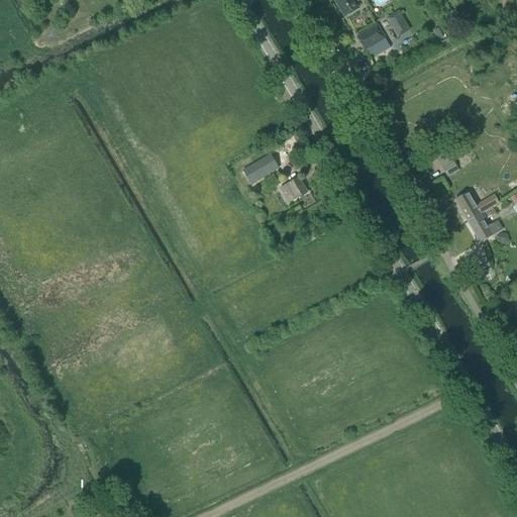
[(334,0),(345,17),(358,9),(352,0),(334,0)]
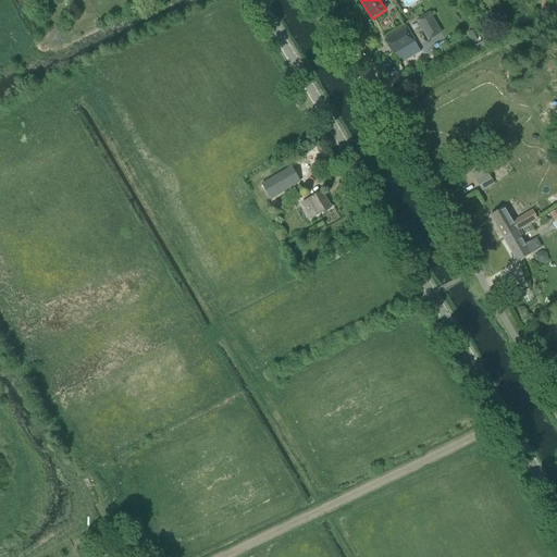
[(418,21),(430,40),(441,34),(430,14),(418,21)]
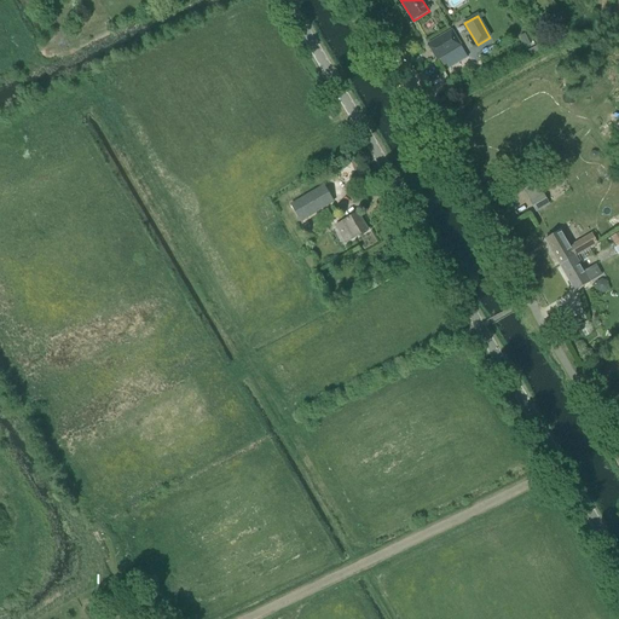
[(452,32),(428,46),(437,61),(438,59),(443,67),(455,59),(451,52),(461,46),(460,45),(452,32)]
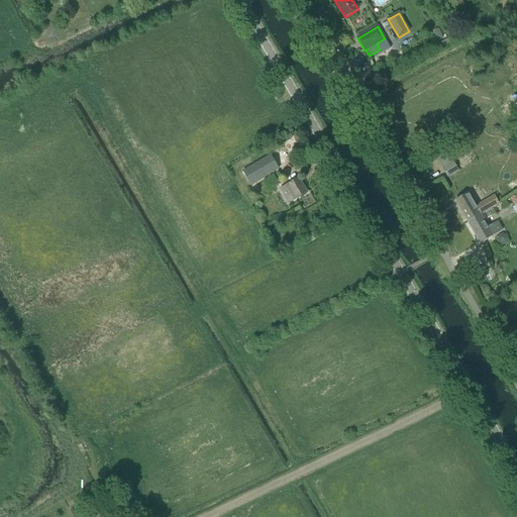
[(434,30),(438,40),(444,37),(440,28),(434,30)]
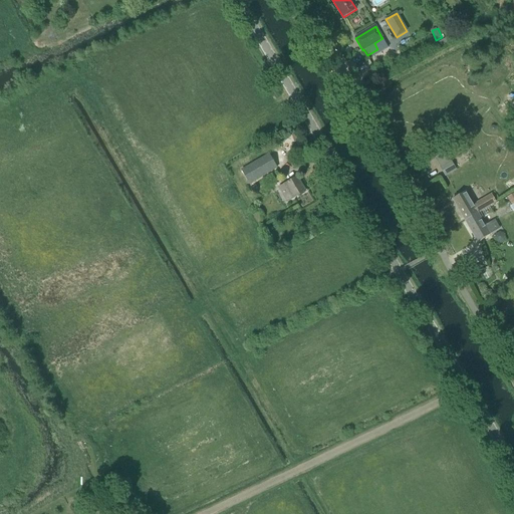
[(450,36),(439,43),(442,48),(448,44),(453,41),(450,36)]
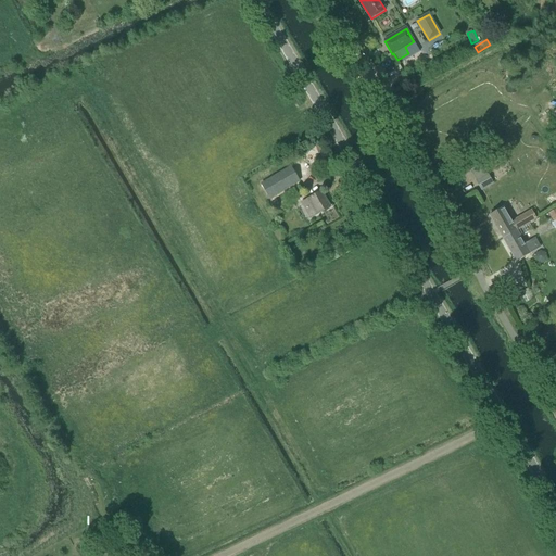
[(290,164),(260,182),(269,197),(299,179),(290,164)]
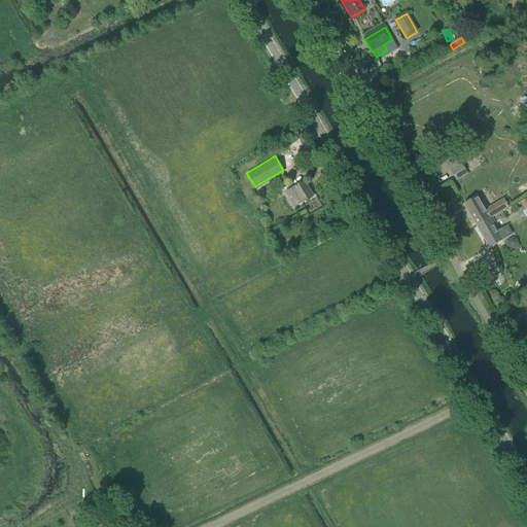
[(305,157),(297,163),(301,168),(308,163),(305,157)]
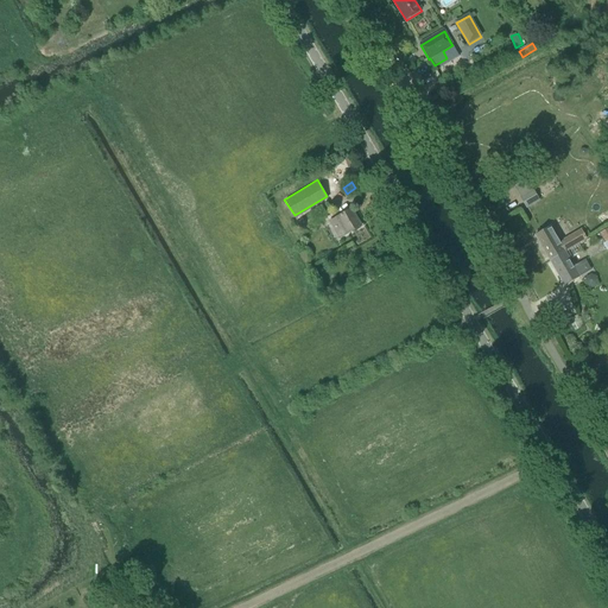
[(520,198),(526,209),(540,201),(531,185),(520,191),(524,196),(520,198)]
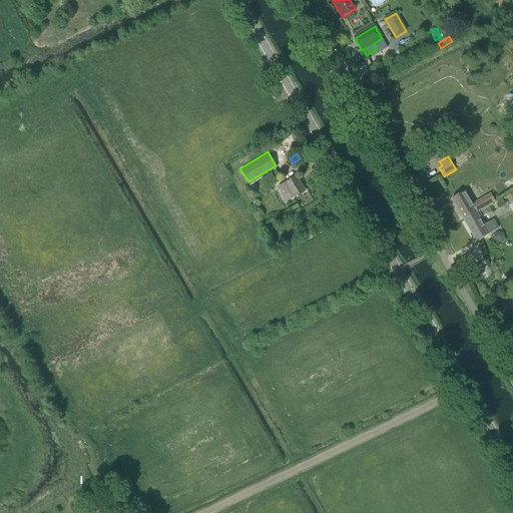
[(262,179),(267,188),(276,183),(272,174),(262,179)]
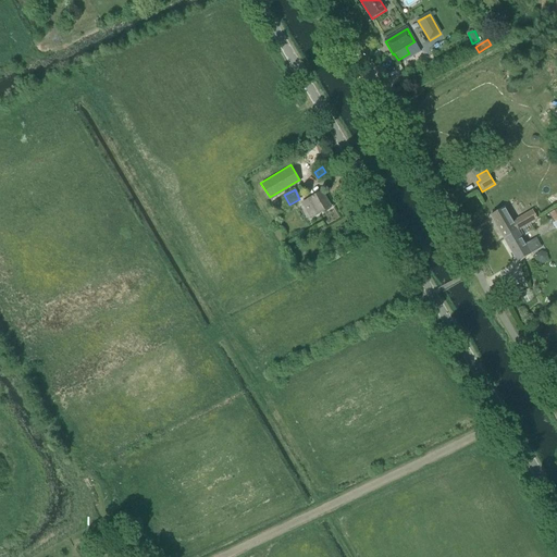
[(302,203),(312,219),(331,208),(322,193),(302,203)]
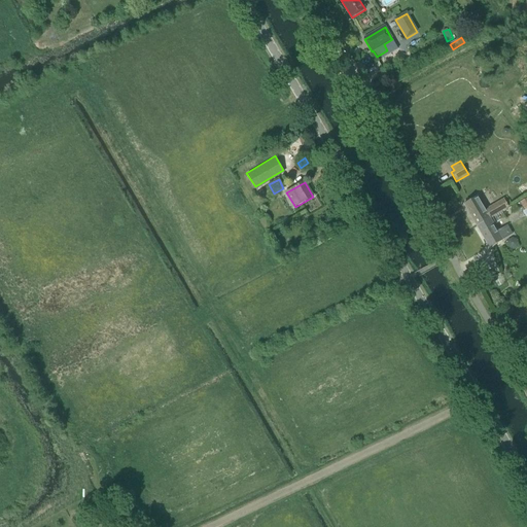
[(260,187),(255,190),(259,198),(265,195),(260,187)]
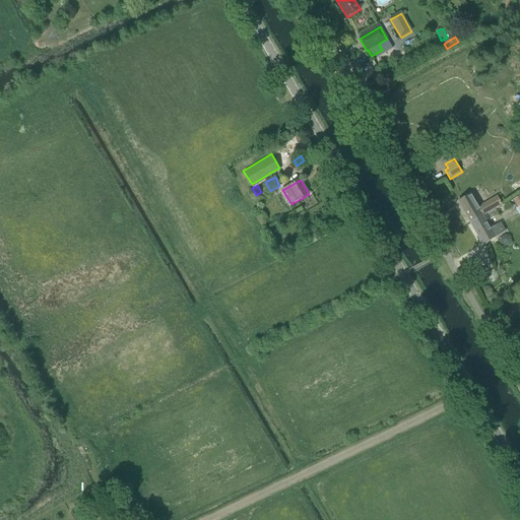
[(471,194),(458,202),(470,223),(483,216),(490,212),(494,210),(503,205),(498,196),(478,207),(471,194)]
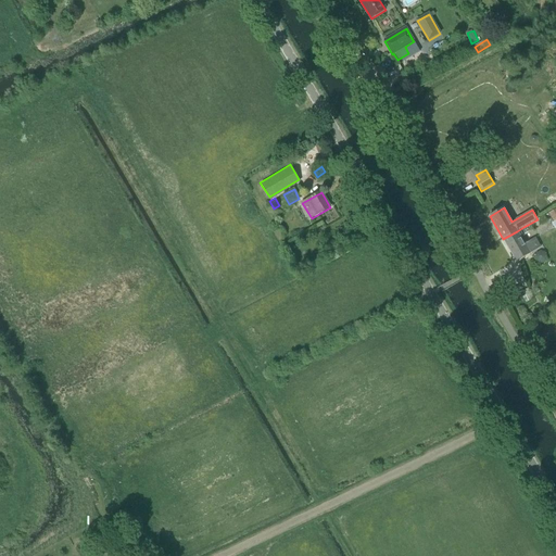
[(528,225),(523,227),(527,234),(547,222),(544,216),(529,225),(528,225)]
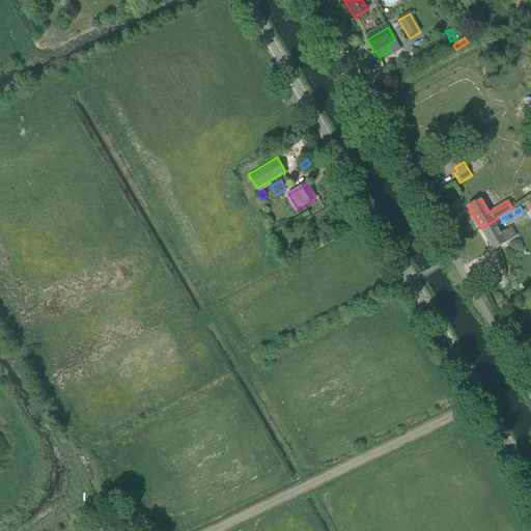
[(480,228),(493,250),(516,236),(515,236),(510,227),(501,233),(494,221),(480,228)]
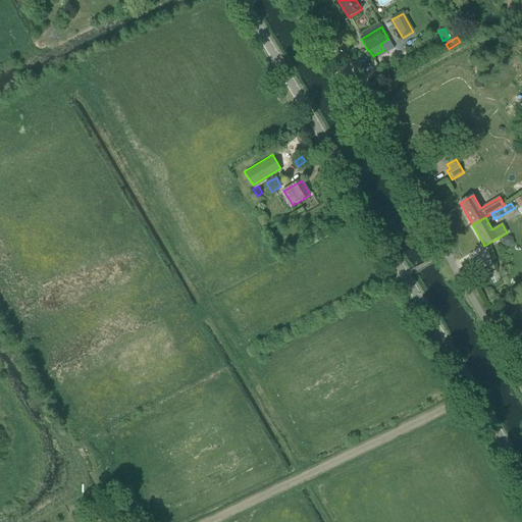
[(503,238),(502,243),(504,247),(508,248),(512,246),(513,242),(511,237),(507,236),(503,238)]
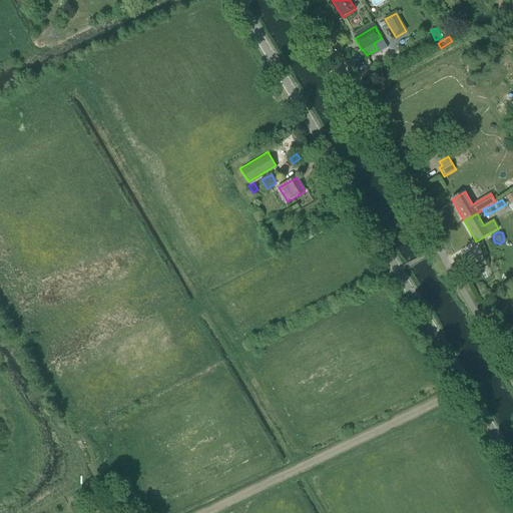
[(483,275),(486,280),(493,276),(487,267),(482,270),(479,265),(469,271),(475,280),(483,275)]
